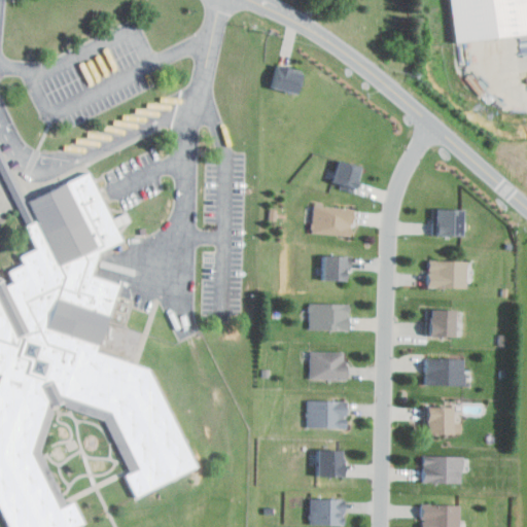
[(526,0),(526,31),(456,40),(450,0),(526,0)]
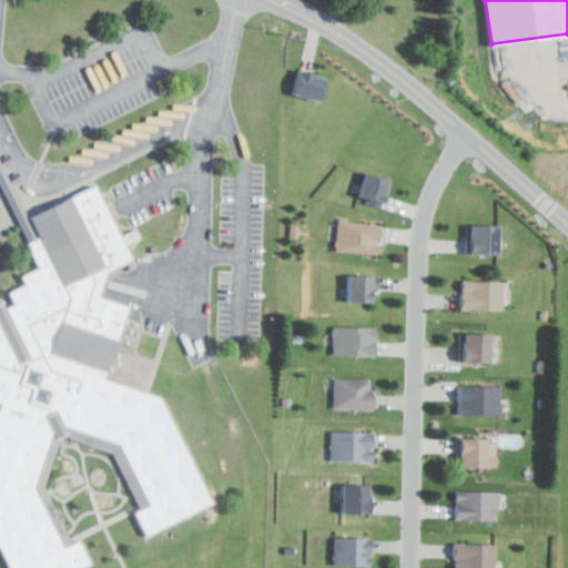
[(297,72),(323,79),(316,103),(292,98),(297,72)]
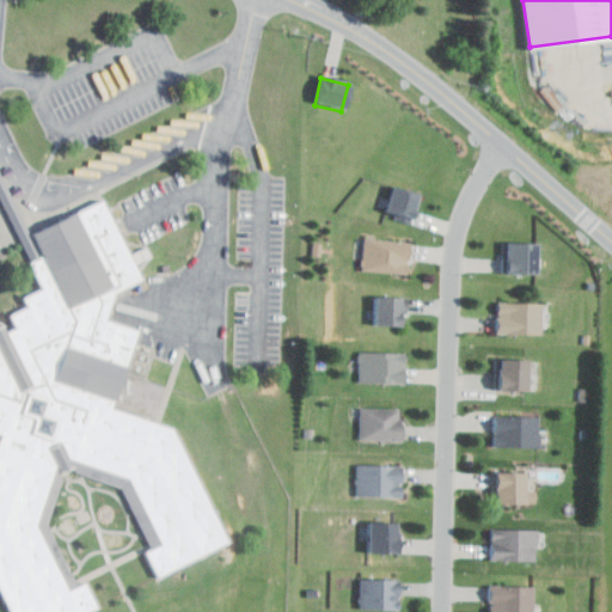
[(420,199),(410,224),(385,214),(393,189),(420,199)]
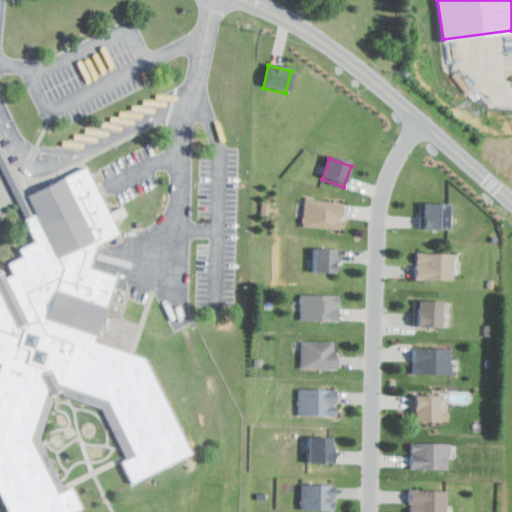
[(0,363),(1,364),(0,367),(0,493),(9,511),(72,511),(83,507),(72,485),(57,492),(30,438),(48,389),(51,396),(61,391),(58,383),(109,401),(136,453),(121,461),(132,482),(193,450),(144,356),(95,339),(117,275),(89,266),(97,244),(120,233),(87,166),(29,194),(38,214),(24,221),(35,242),(20,250),(23,257),(8,265),(13,275),(0,281),(0,363)]
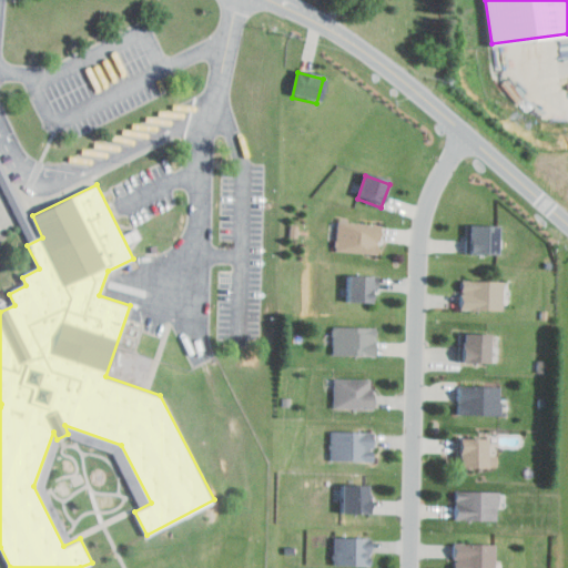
[(385,225),(383,253),(337,251),(338,223),(385,225)]
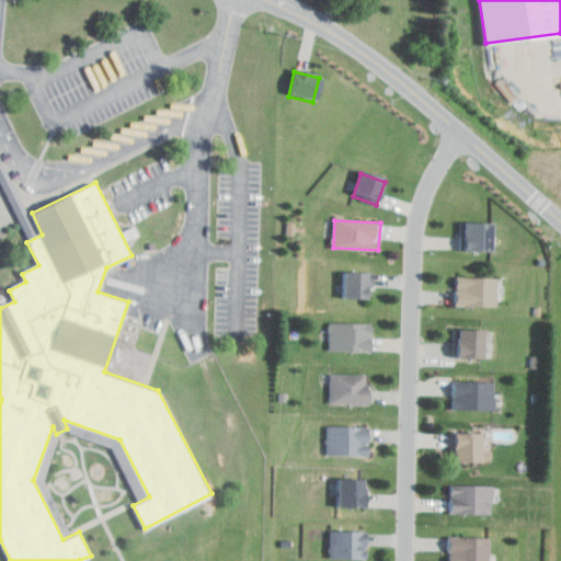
[(462,221),(460,252),(490,253),(491,224),(462,221)]
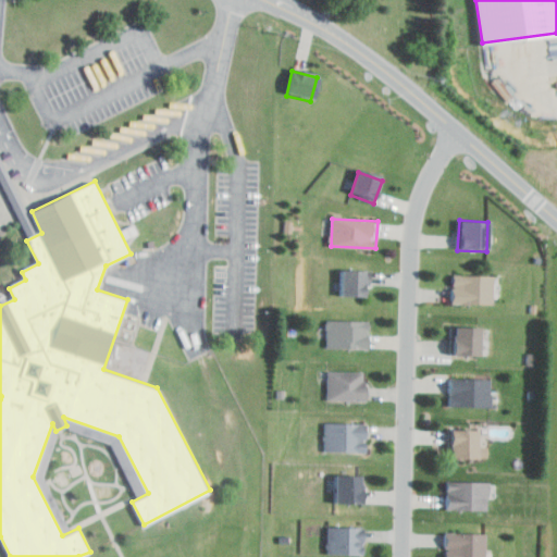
[(344,270),(343,294),(369,294),(370,270),(344,270)]
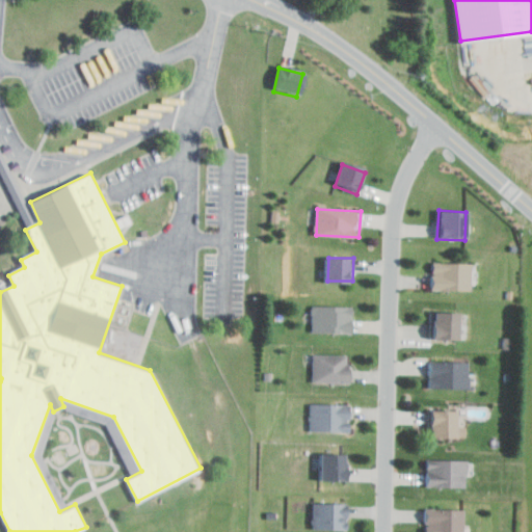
[(430,263),(430,288),(470,289),(471,264),(430,263)]
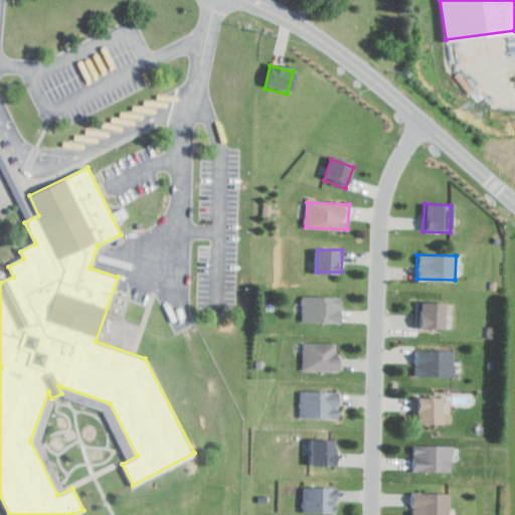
[(304,297),(304,322),(340,322),(340,297),(304,297)]
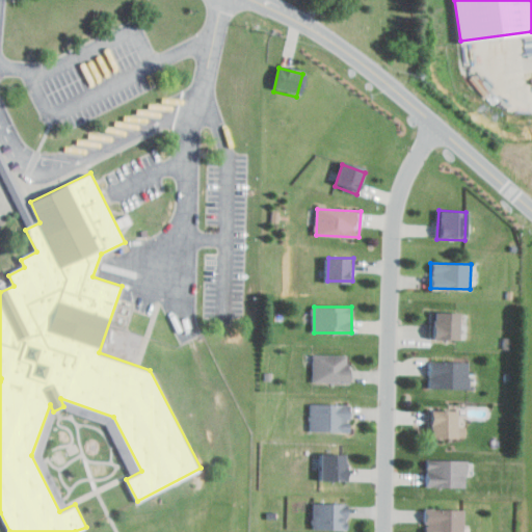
[(432,312),(431,339),(460,340),(461,313),(432,312)]
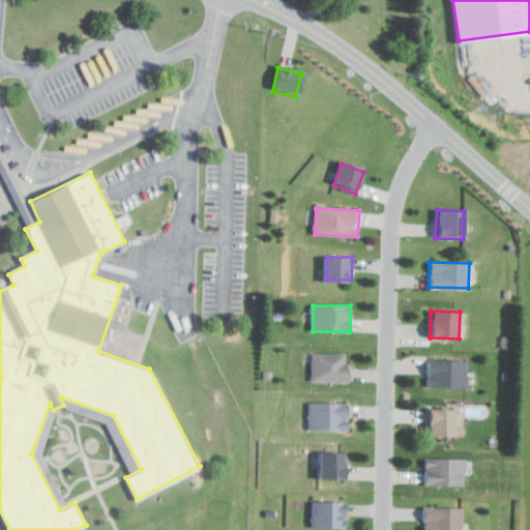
[(313,354),(311,379),(350,381),(351,364),(345,364),(346,356),(313,354)]
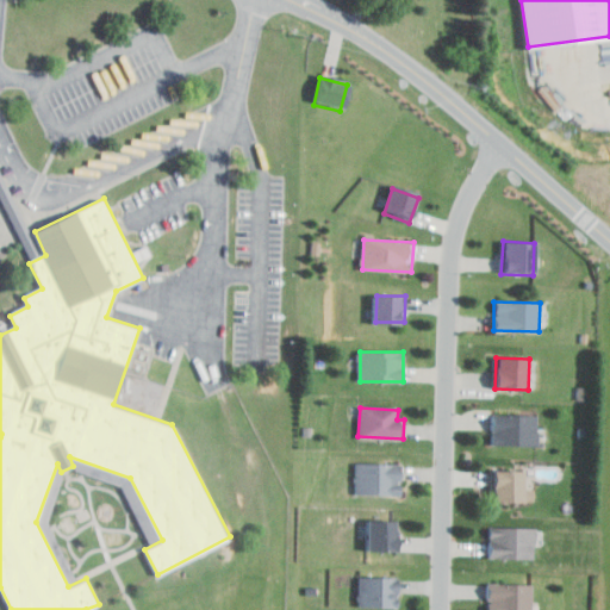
[(493,415),(493,443),(539,443),(539,415),(493,415)]
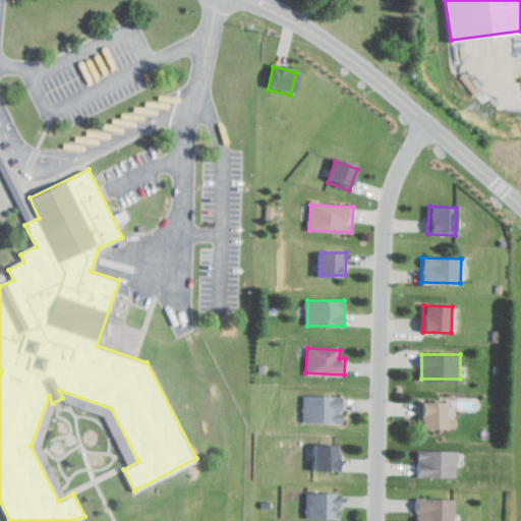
[(304,397),(304,422),(344,423),(344,397),(304,397)]
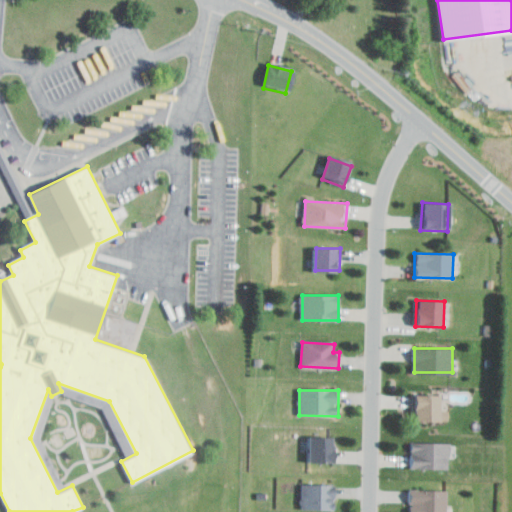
[(413,395),(413,421),(444,421),(444,395),(413,395)]
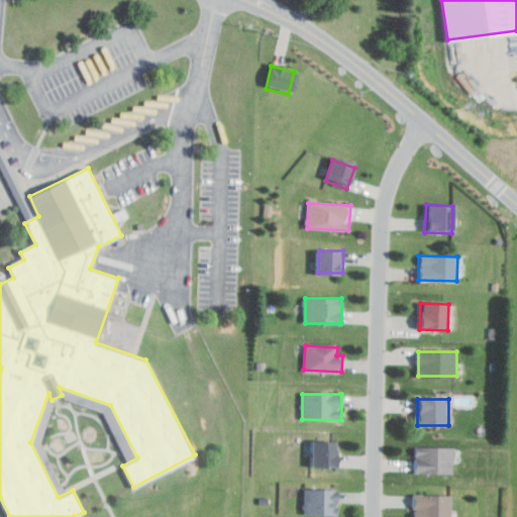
[(313,441),(313,468),(339,468),(339,442),(313,441)]
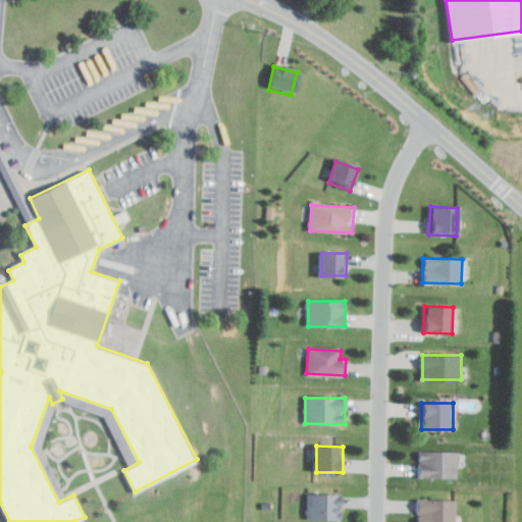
[(417,451),(417,476),(456,476),(456,452),(417,451)]
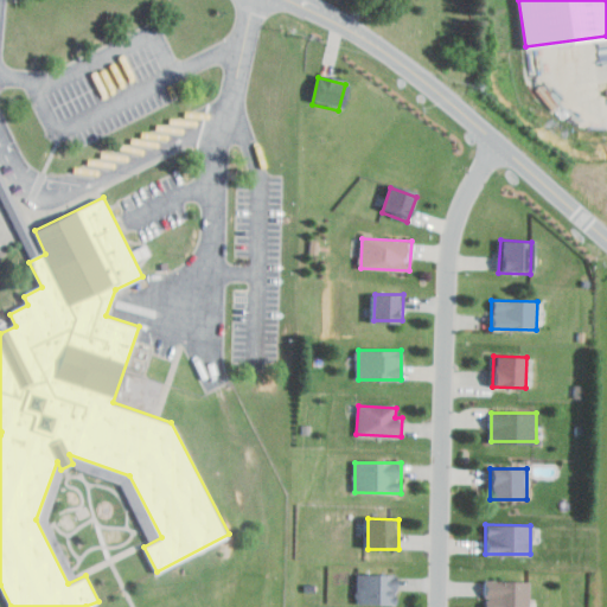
[(397,576),(396,604),(357,602),(357,575),(397,576)]
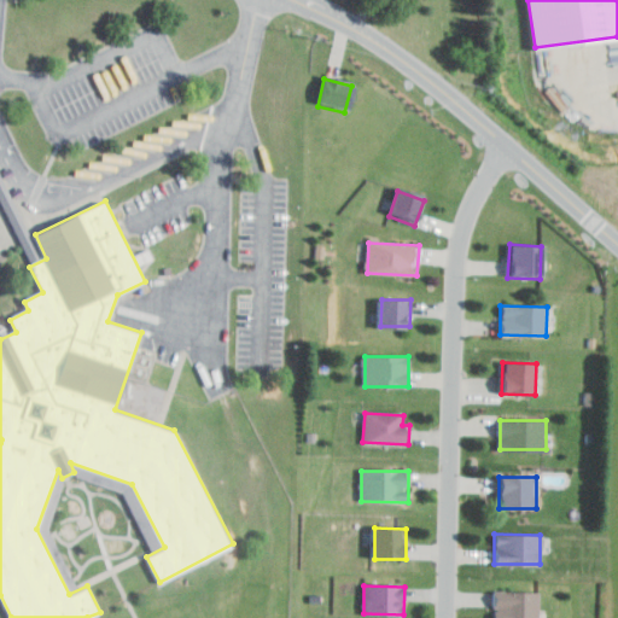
[(496,592),(495,617),(542,617),(543,593),(496,592)]
